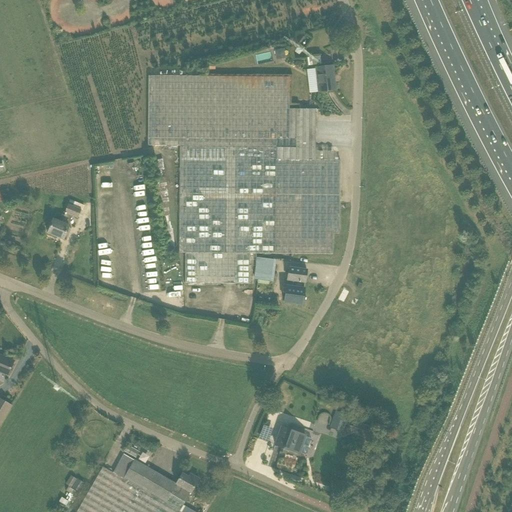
[(274,51),(276,60),(286,58),(284,49),(274,51)]
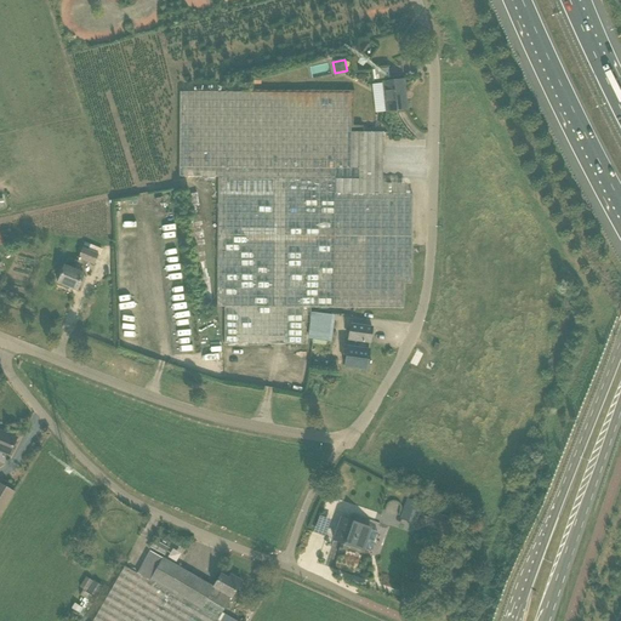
[(374,69),(374,79),(389,78),(389,67),(374,69)]
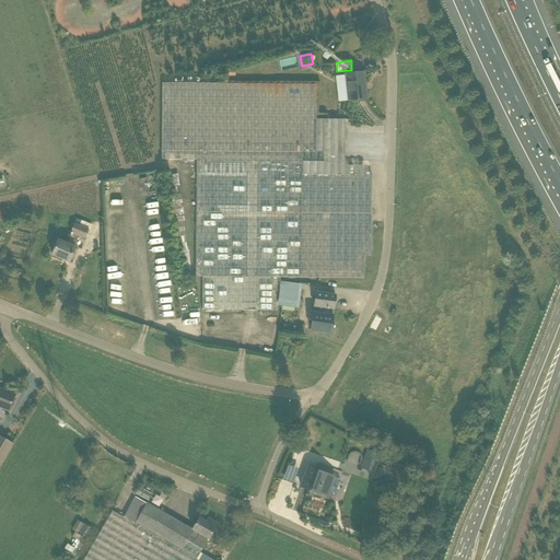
[(363,72),(345,74),(348,101),(366,98),(363,72)]
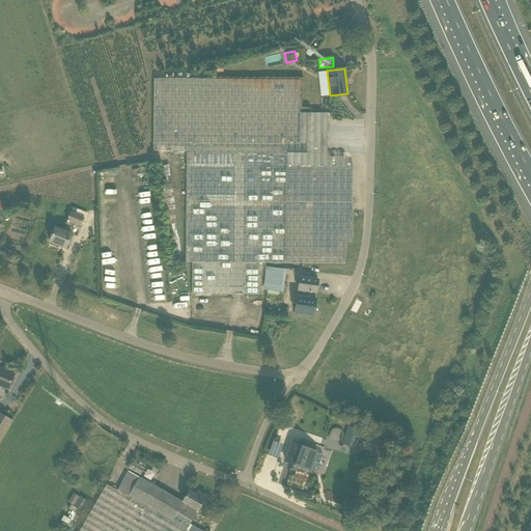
[(353,166),(345,167),(345,158),(327,157),(327,166),(286,166),(286,154),(307,154),(307,144),(300,144),(300,113),(300,80),(155,79),(152,151),(188,151),(185,262),(193,262),(192,294),(259,295),(258,263),(344,264),(345,243),(352,243),(353,166)]
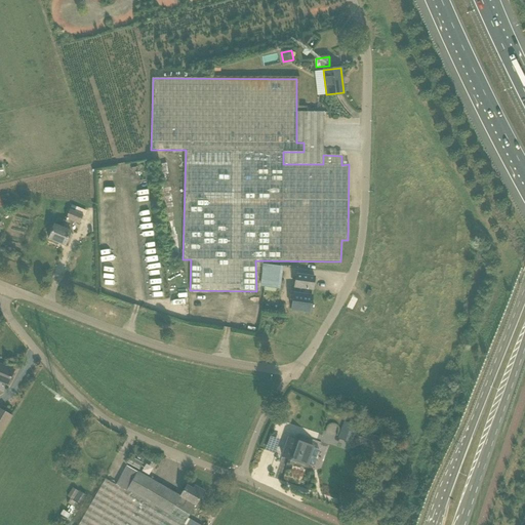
[(323,112),(296,112),(296,143),(304,143),(304,152),(323,152),(323,112)]
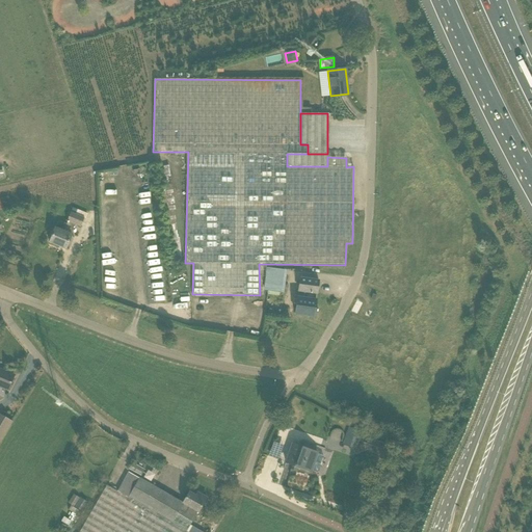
[(327,166),(327,157),(327,154),(308,154),(287,154),(287,166),(327,166)]
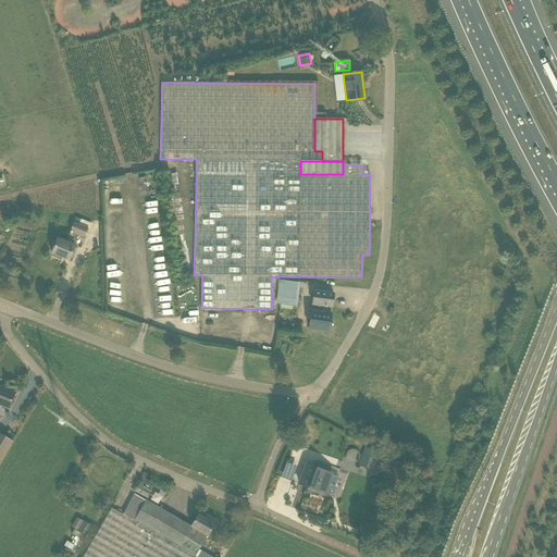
[(83,221),(81,225),(73,223),(70,232),(71,232),(66,243),(58,238),(51,254),(69,260),(74,246),(78,235),(84,237),(88,229),(88,227),(90,229),(91,224),(83,221)]
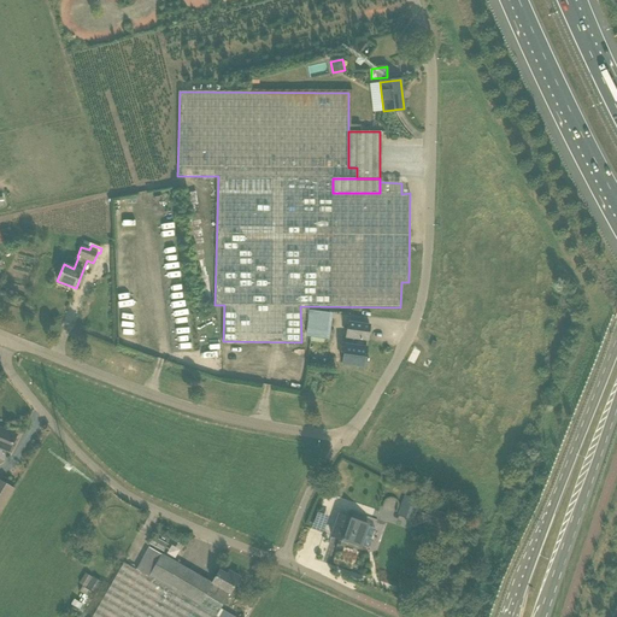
[(327,338),(329,313),(310,311),(306,335),(327,338)]
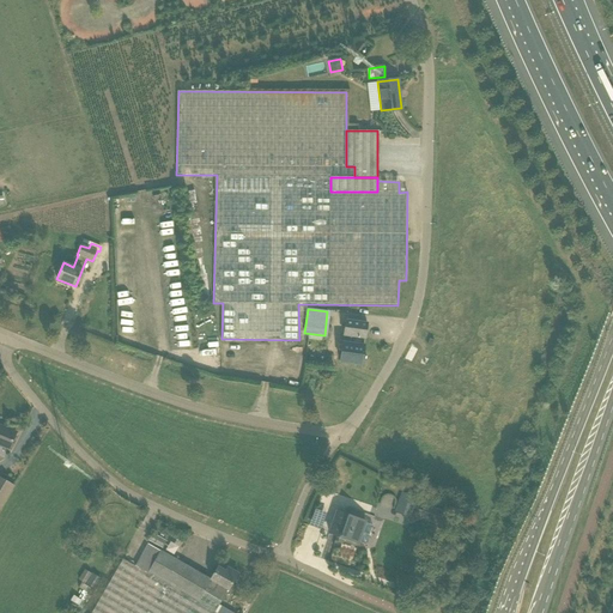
[(345,321),(340,362),(362,365),(366,323),(345,321)]
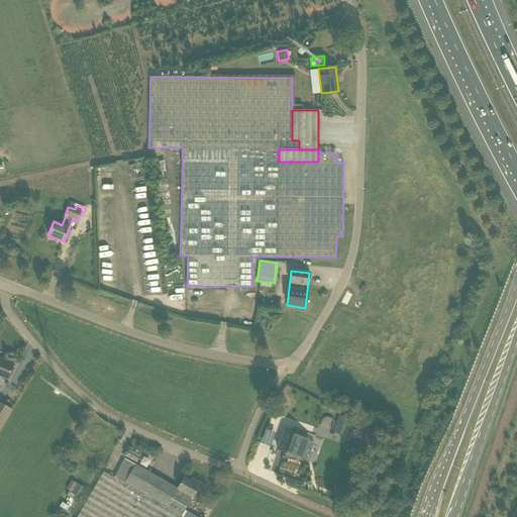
[(0,376),(7,379),(13,365),(0,358),(0,376)]
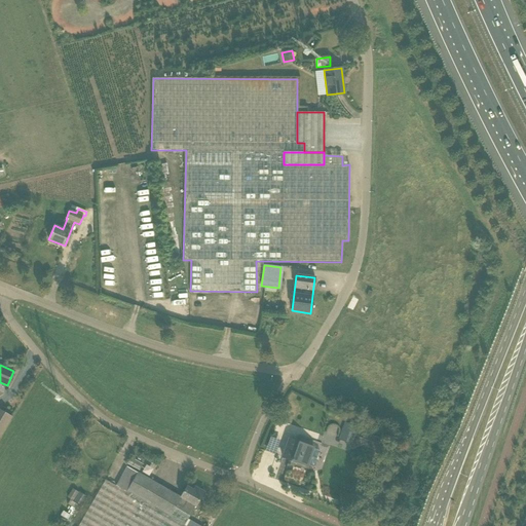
[(0,409),(0,436),(11,416),(0,409)]
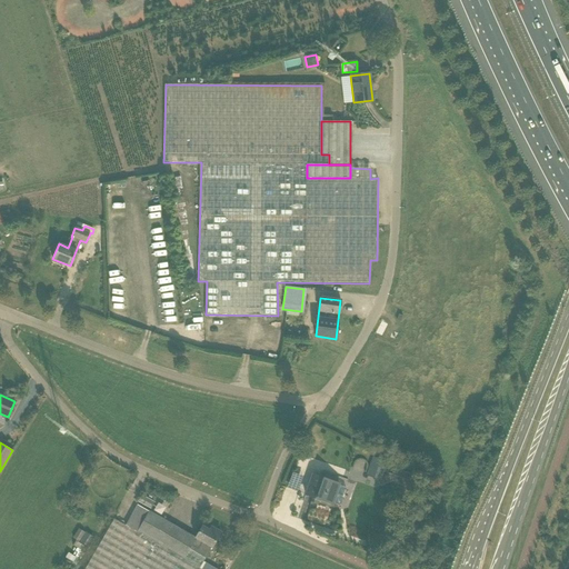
[(372,457),(366,476),(381,480),(387,461),(372,457)]
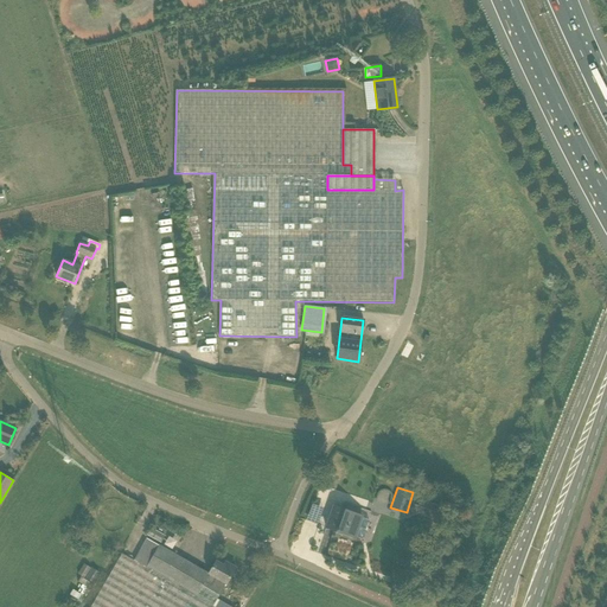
[(442,508),(415,498),(413,504),(440,515),(442,508)]
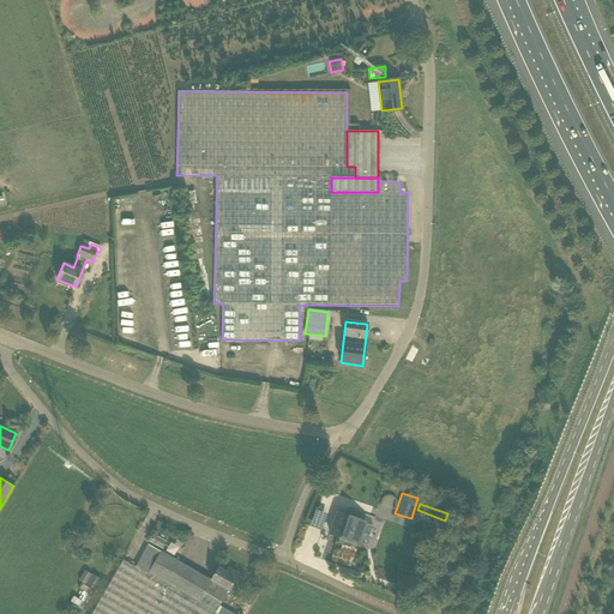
[(371,528),(366,523),(337,512),(329,534),(357,543),(365,546),(366,545),(368,539),(367,536),(371,528)]
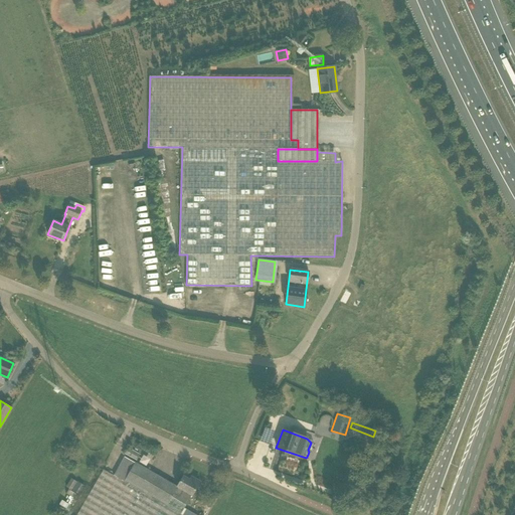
[(137,461),(140,455),(128,449),(124,456),(127,458),(128,456),(137,461)]
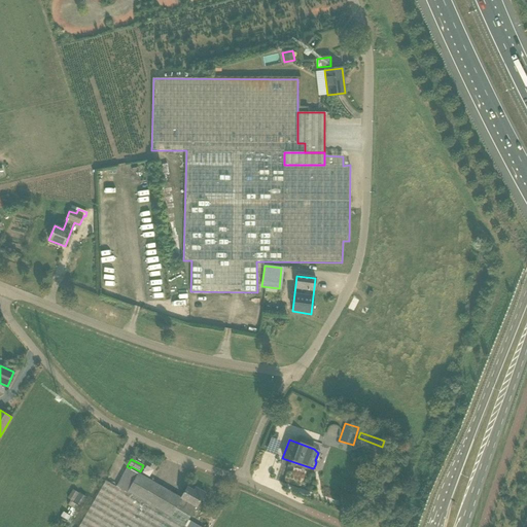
[(145,465),(142,473),(149,477),(152,468),(145,465)]
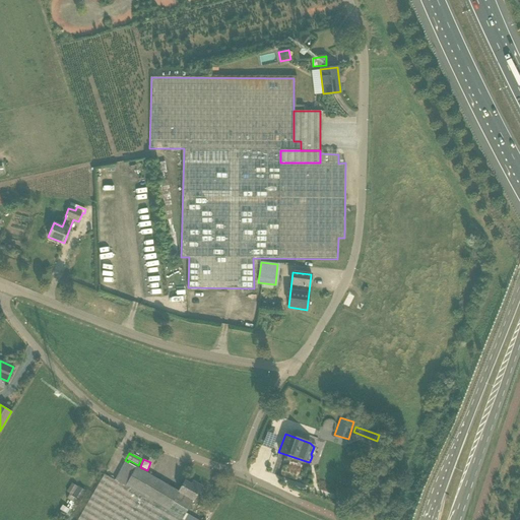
[(195,519),(186,514),(188,511),(201,486),(192,481),(191,484),(185,480),(178,492),(125,462),(115,481),(104,475),(77,519),(195,519)]
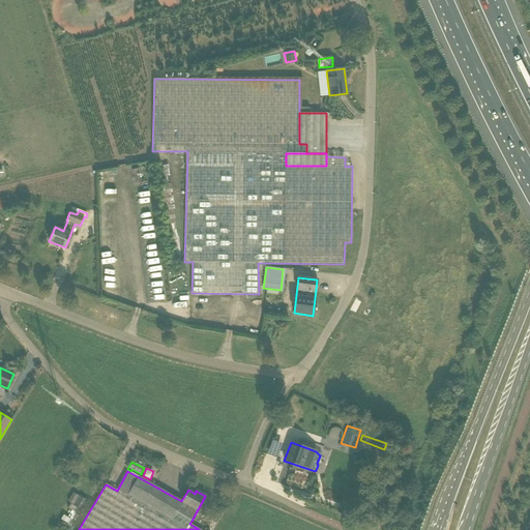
[(74,505),(79,496),(74,493),(67,501),(74,505)]
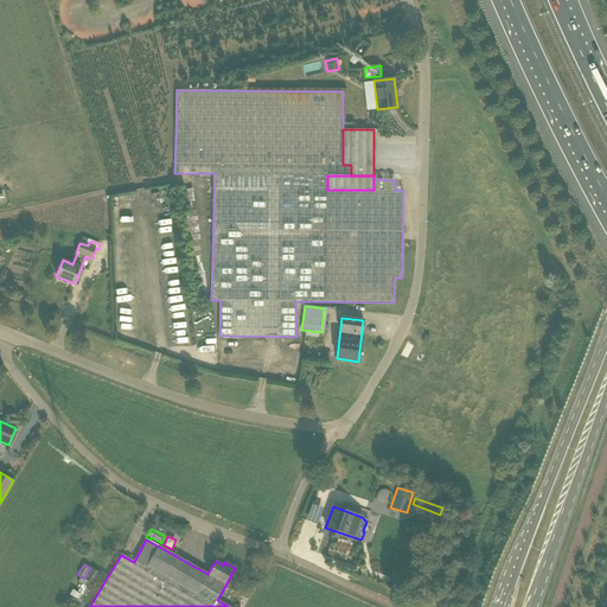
[(93,583),(100,573),(93,568),(85,579),(93,583)]
